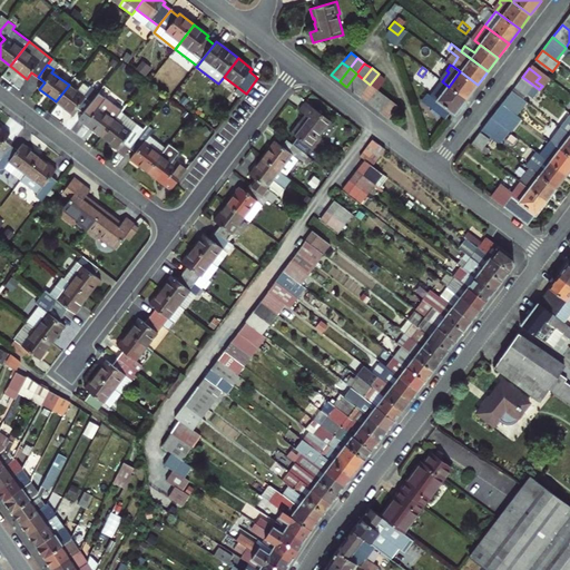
[(449,87),(465,100),(478,85),(460,71),(449,87)]
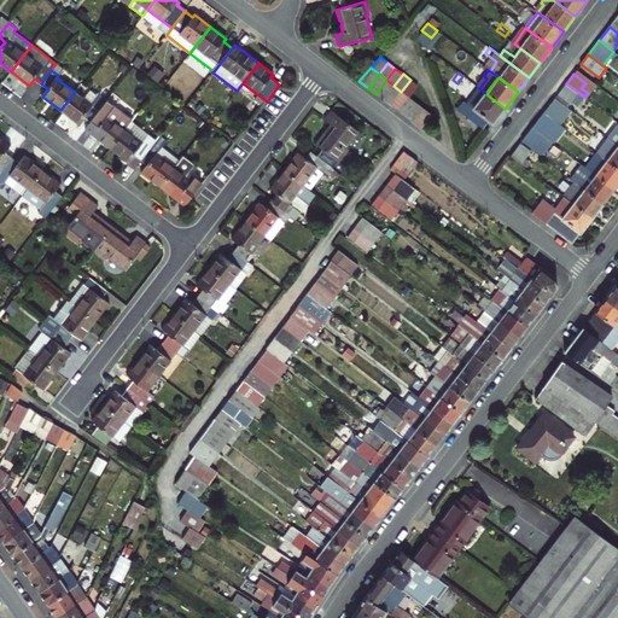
[(384,99),(394,86),(386,80),(375,94),(384,99)]
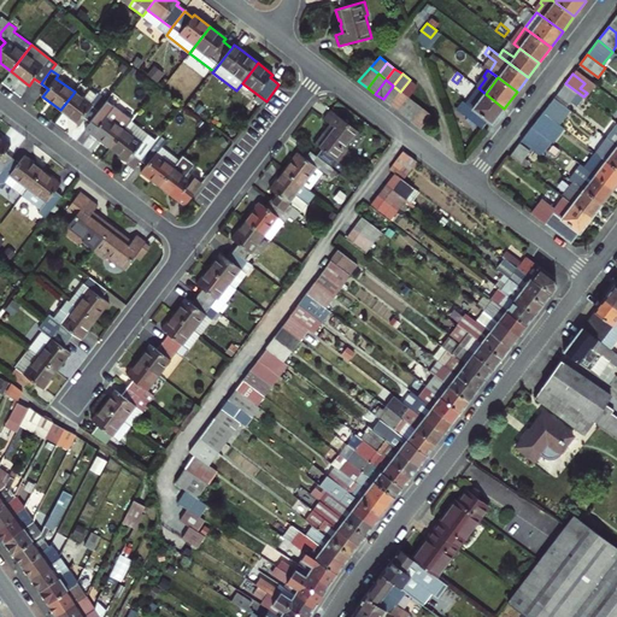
[(418,86),(410,80),(400,92),(409,98),(418,86)]
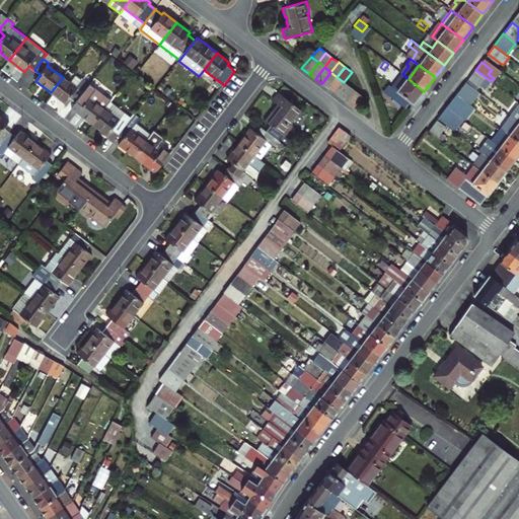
[(466,82),(475,90),(479,85),(486,89),(491,81),(475,70),(466,82)]
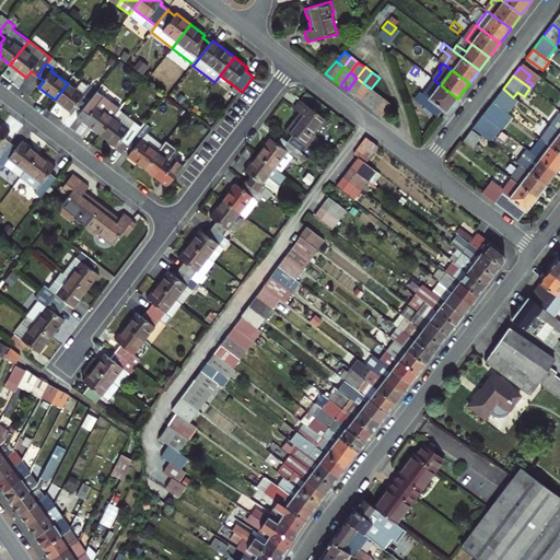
[(354,95),(363,83),(357,78),(348,90),(354,95)]
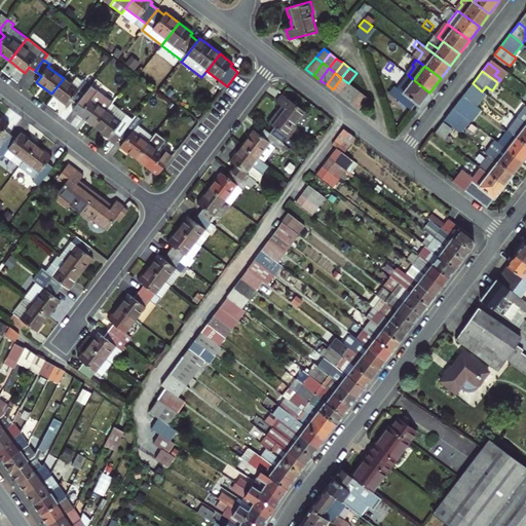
[(408,75),(398,89),(395,87),(389,94),(411,110),(416,104),(419,106),(429,92),(414,80),(408,75)]
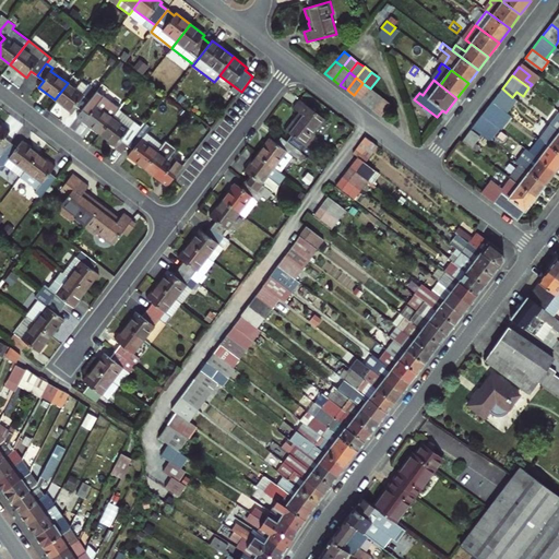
[(68,83),(55,99),(71,111),(75,106),(82,110),(97,90),(90,84),(87,87),(81,82),(75,88),(68,83)]
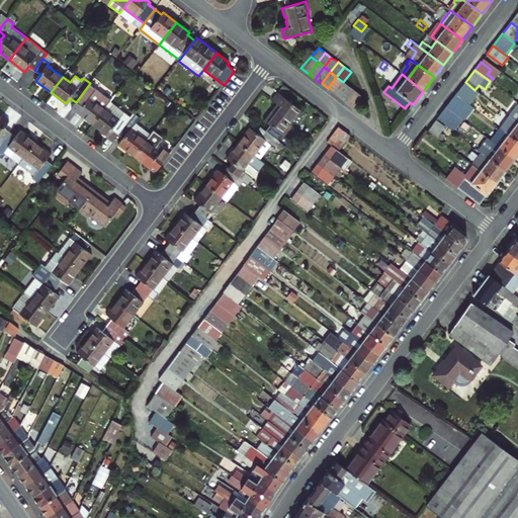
[(328,88),(334,93),(343,82),(336,77),(328,88)]
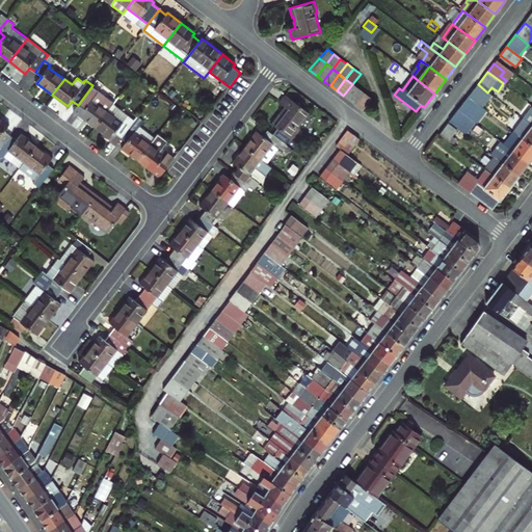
[(349,100),(358,88),(352,84),(343,96),(349,100)]
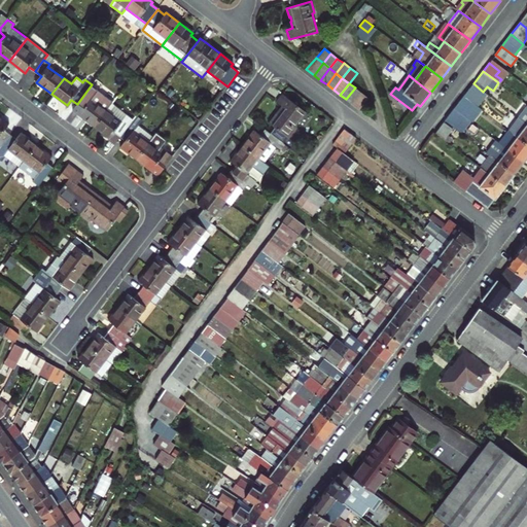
[(477,106),(486,94),(483,92),(473,83),(464,96),(477,106)]
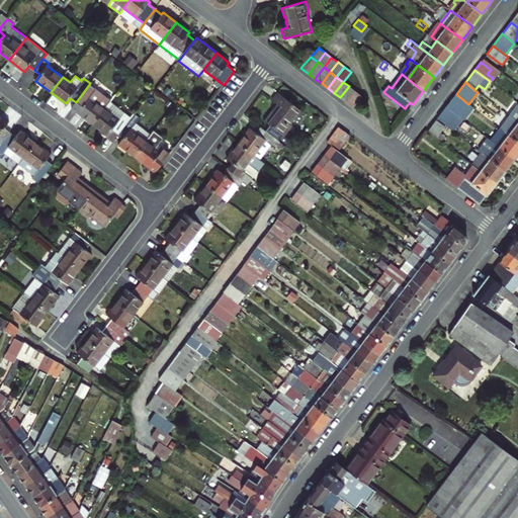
[(76,102),(82,107),(77,112),(92,124),(109,102),(109,99),(107,97),(103,97),(100,102),(90,95),(96,88),(90,83),(76,102)]
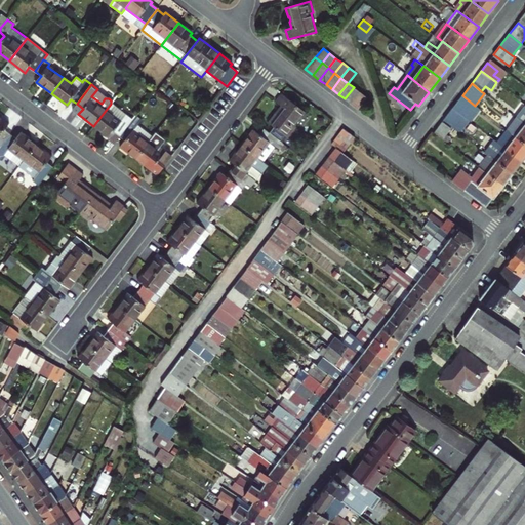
[(351,104),(360,92),(354,87),(345,98),(351,104)]
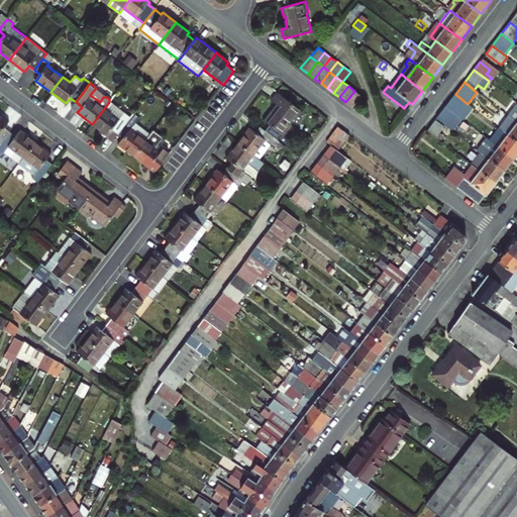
[(360,96),(354,91),(345,102),(352,107),(360,96)]
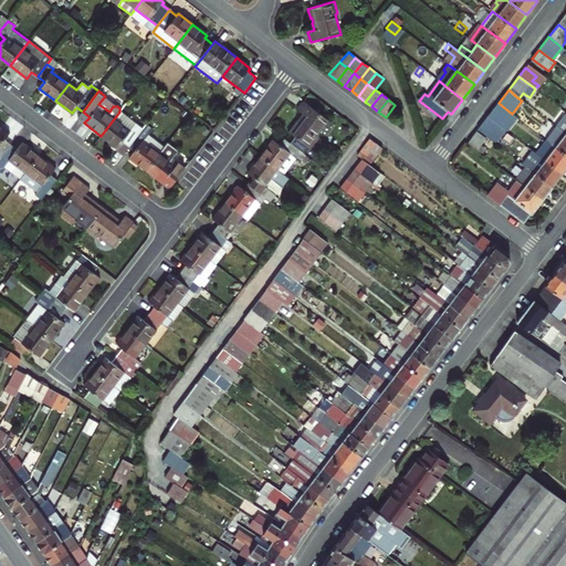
[(328,121),(304,102),(297,109),(306,117),(293,134),(311,148),(318,138),(316,136),(328,121)]
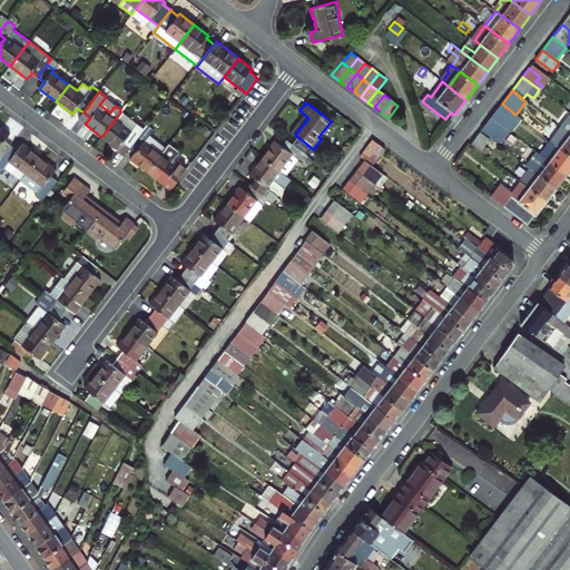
[(503,127),(511,133),(521,119),(516,115),(502,104),(492,117),(503,127)]
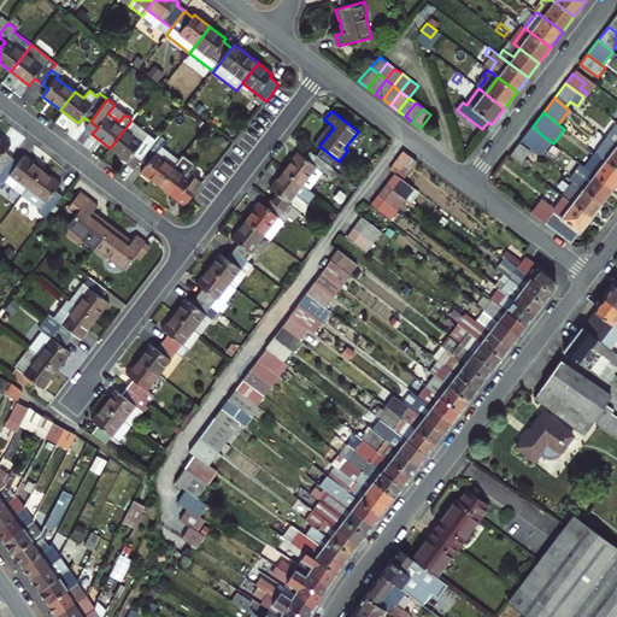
[(130,122),(110,148),(134,166),(156,139),(130,122)]
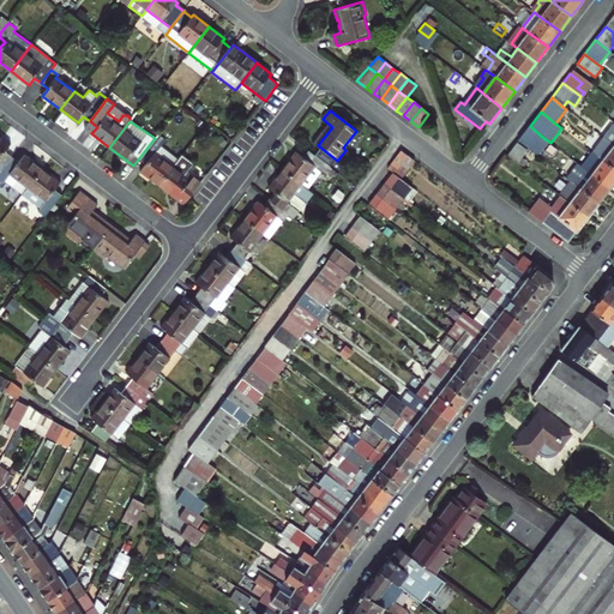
[(613,124),(603,138),(613,145),(613,124)]
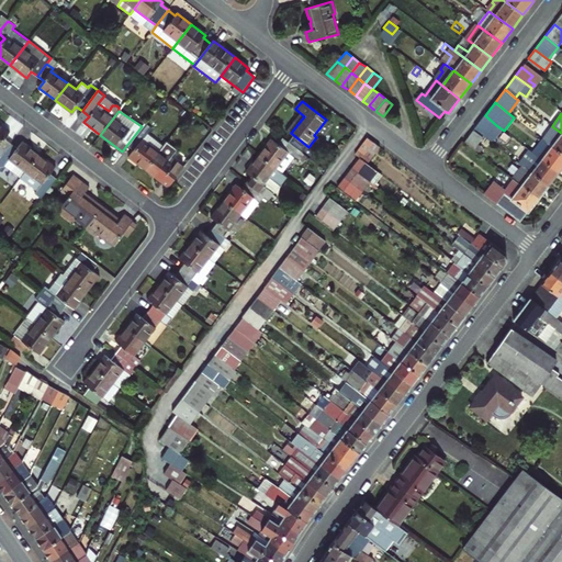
[(496,125),(485,115),(479,124),(491,133),(496,125)]
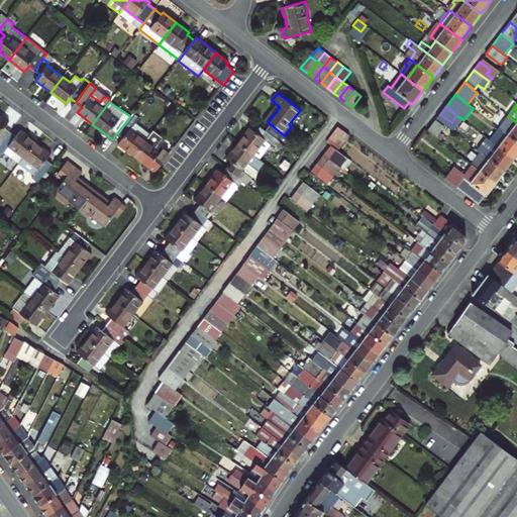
[(9,123),(0,115),(0,144),(9,132),(4,128),(9,123)]
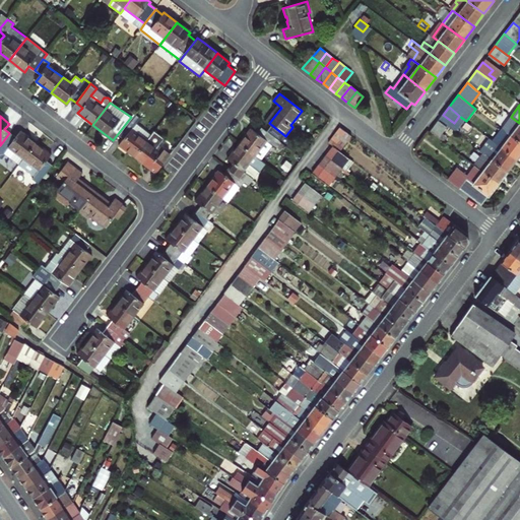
[(502,129),(519,142),(519,123),(511,117),(502,129)]
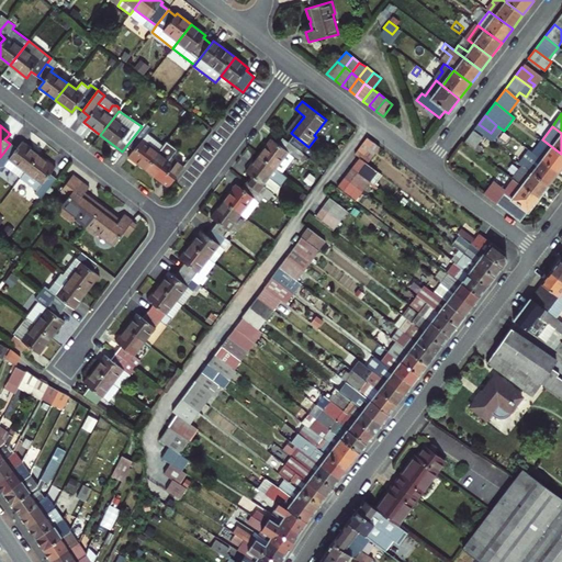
[(473,131),(464,142),(480,154),(484,148),(479,144),(483,137),(473,131)]
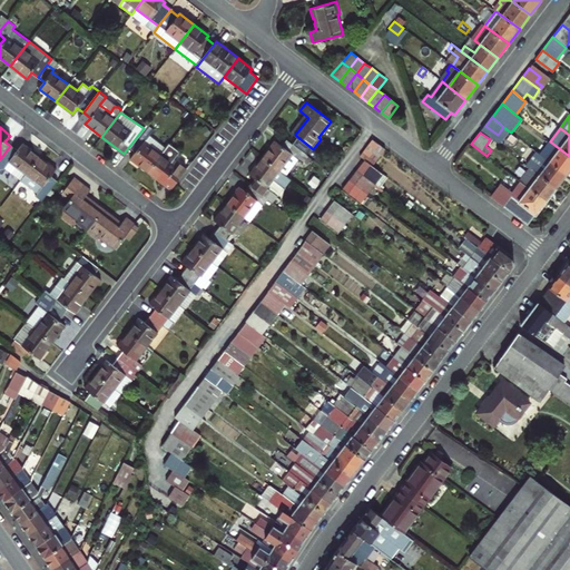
[(543,157),(567,175),(569,170),(569,156),(550,141),(548,139),(546,143),(548,145),(540,155),(543,157)]
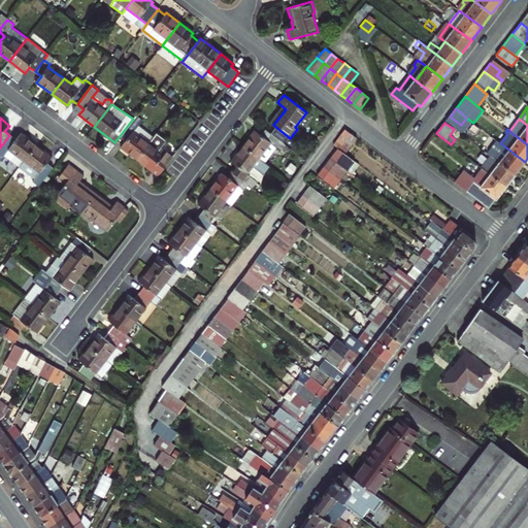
[(286,144),(266,130),(261,136),(255,132),(243,146),(260,159),(269,166),(282,150),(286,144)]
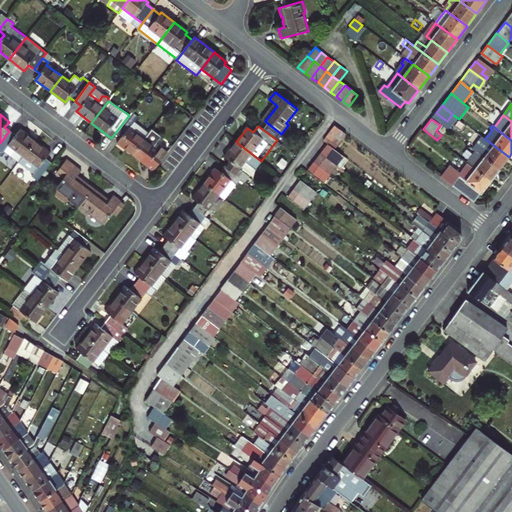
[(346,134),(335,126),(325,138),(323,141),(328,144),(329,145),(335,150),(346,134)]
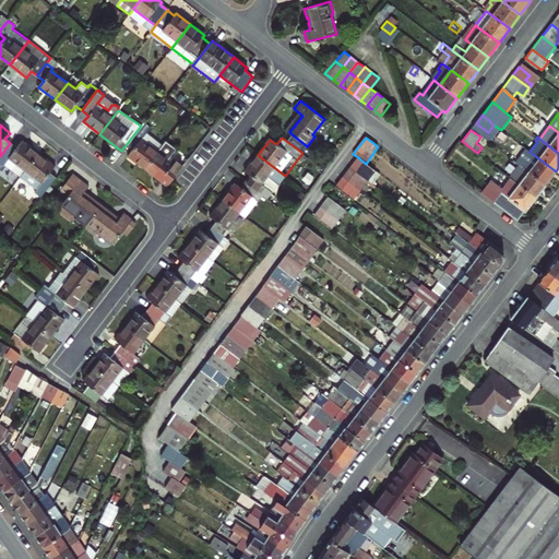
[(165,141),(144,168),(161,180),(168,187),(183,166),(170,156),(176,149),(165,141)]
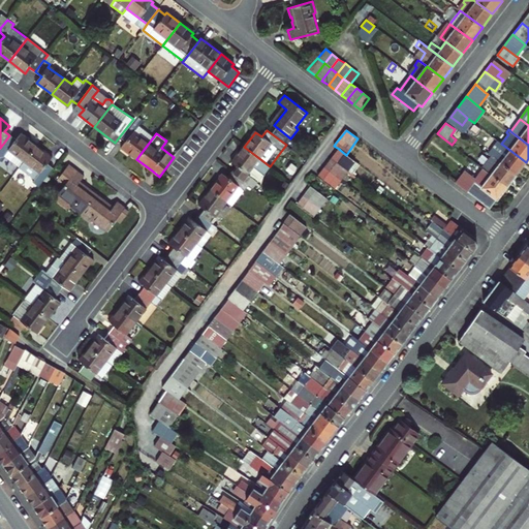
[(17,141),(9,135),(0,148),(0,154),(4,157),(9,150),(24,161),(35,147),(21,134),(17,141)]
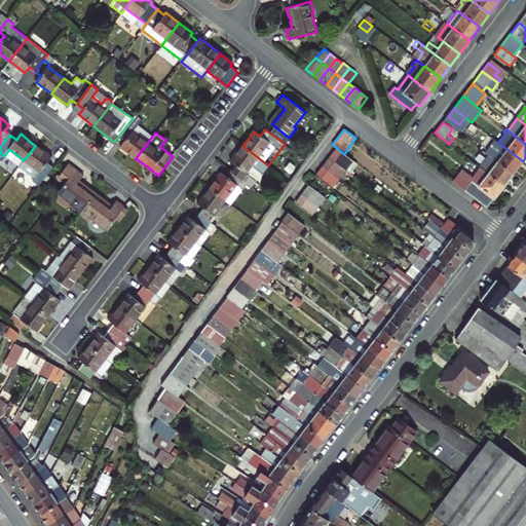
[(493,157),(514,174),(523,161),(501,145),(493,157)]
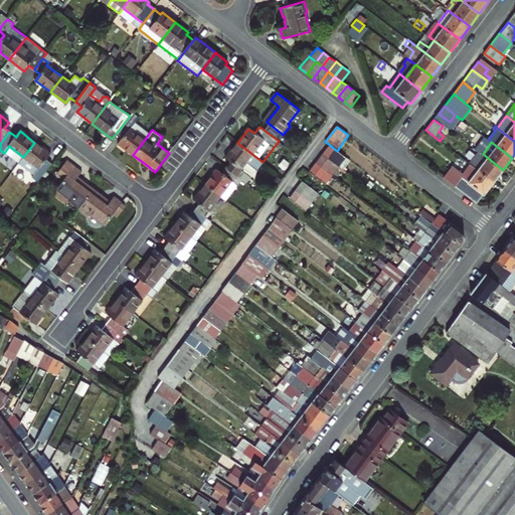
[(34,143),(23,157),(19,163),(33,173),(30,176),(37,182),(52,165),(45,160),(50,155),(34,143)]
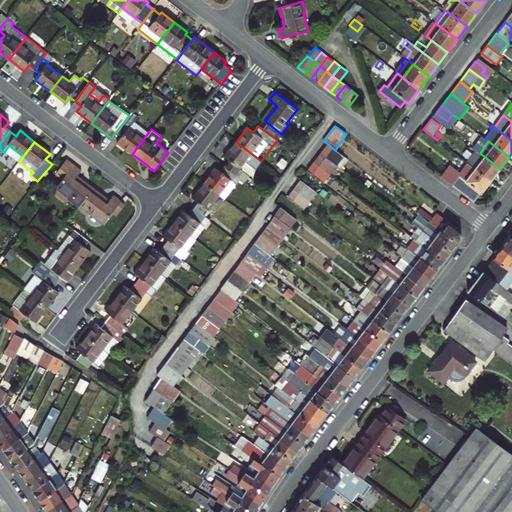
[(246,182),(261,162),(252,154),(236,142),(225,157),(230,160),(226,166),(237,175),(242,178),(246,182)]
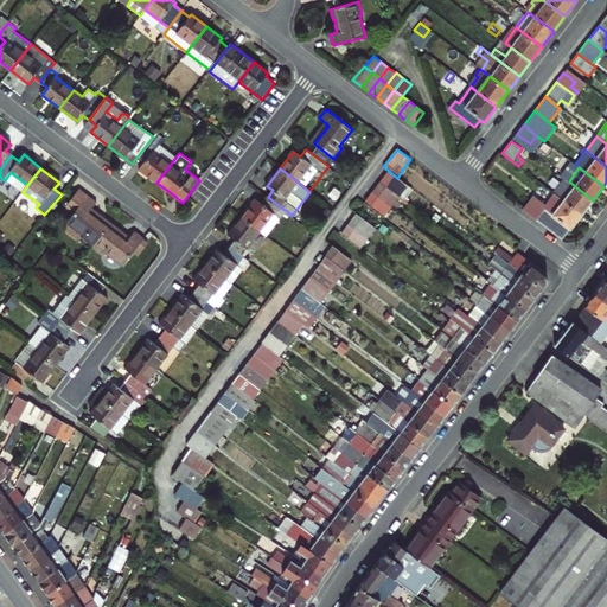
[(381,181),(400,196),(408,185),(397,178),(390,172),(389,171),(381,181)]
